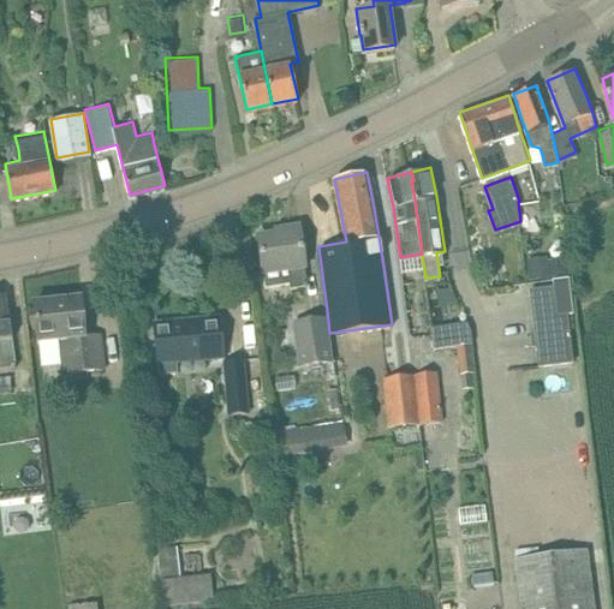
[(308,282),(303,248),(299,224),(281,226),(282,231),(258,234),(262,258),(263,269),(266,284),(290,280),(291,286),(308,282)]
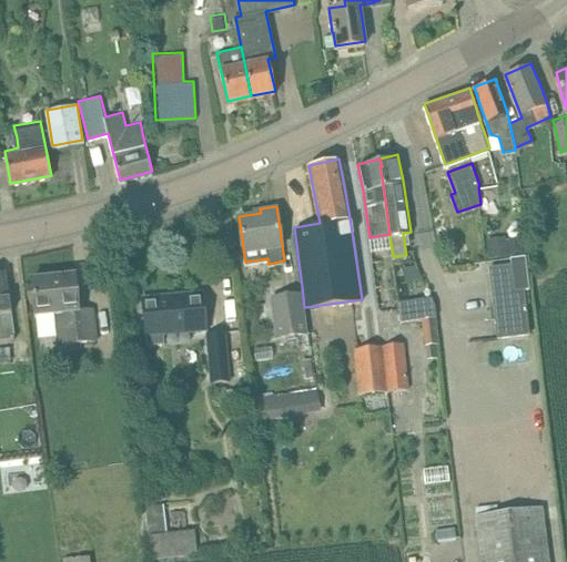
[(522,233),(506,235),(508,251),(524,248),(522,233)]
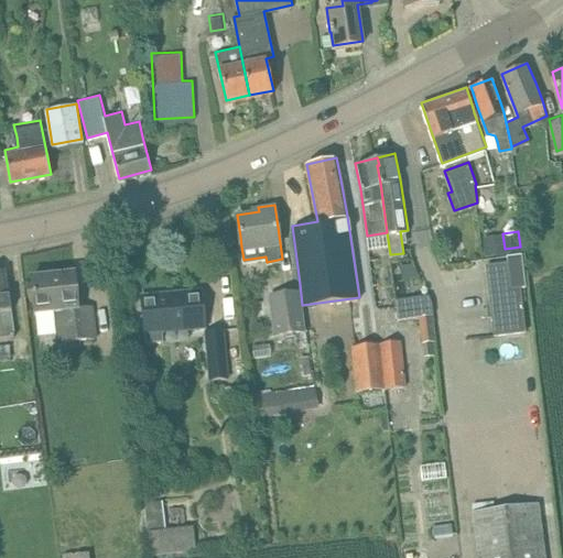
[(501,232),(484,234),(486,252),(504,250),(501,232)]
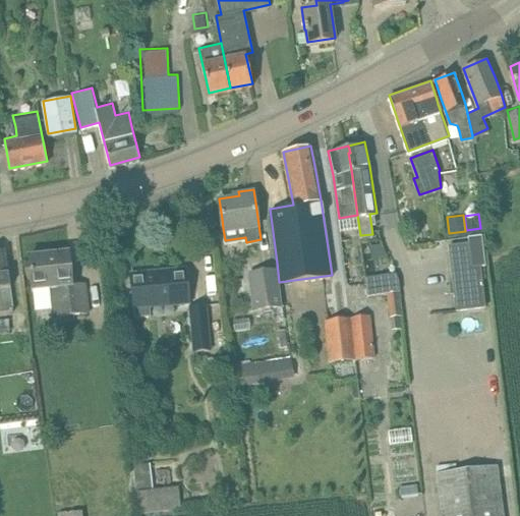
[(0,247),(0,309),(13,308),(10,285),(5,247),(0,247)]
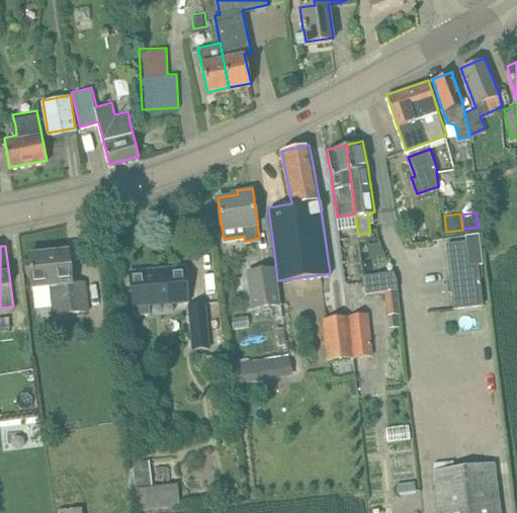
[(28,253),(30,272),(32,285),(51,283),(54,311),(87,308),(85,285),(72,286),(70,268),(68,249),(28,253)]
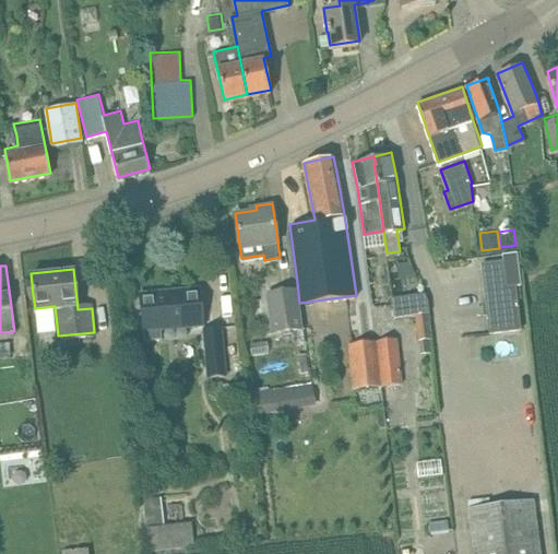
[(303,325),(299,303),(297,282),(269,285),(274,328),(303,325)]
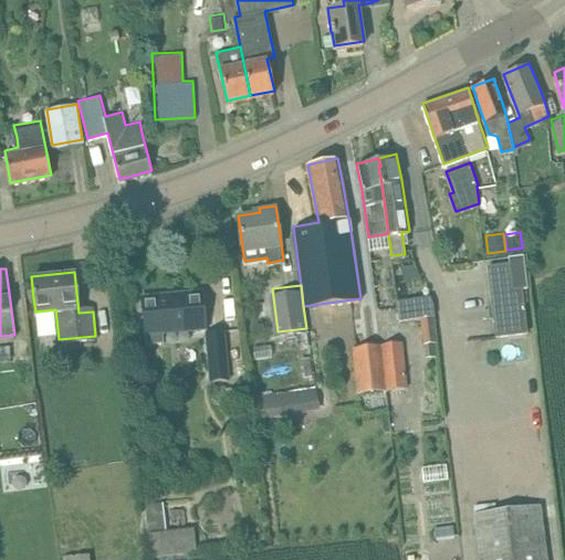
[(522,285),(511,286),(492,289),(498,333),(527,329),(522,285)]
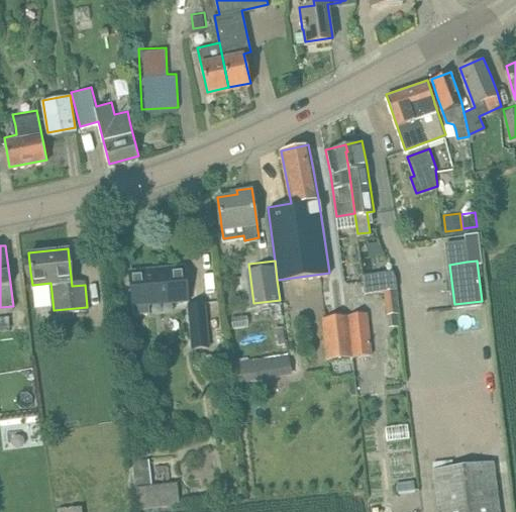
[(132,302),(133,302),(134,312),(147,310),(146,301),(188,297),(185,265),(129,270),(132,302)]
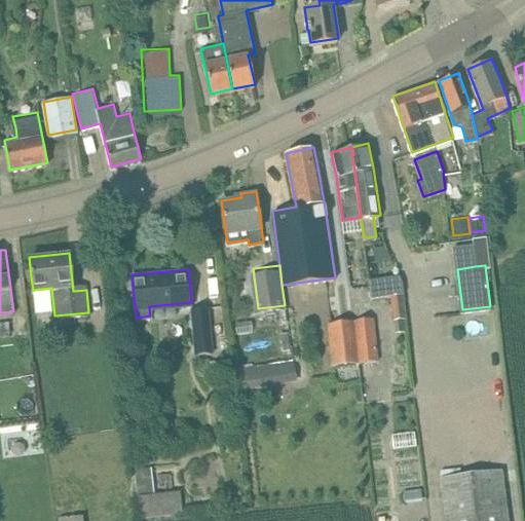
[(387,283),(390,283),(391,293),(404,291),(403,281),(387,283)]
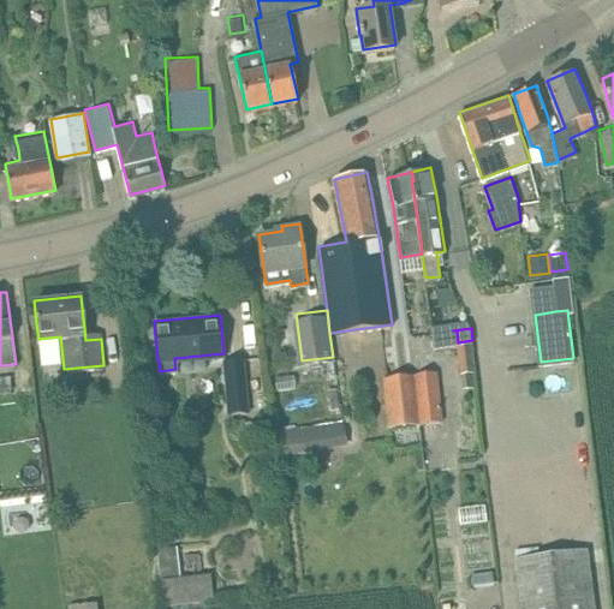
[(476,366),(472,340),(458,342),(460,368),(476,366)]
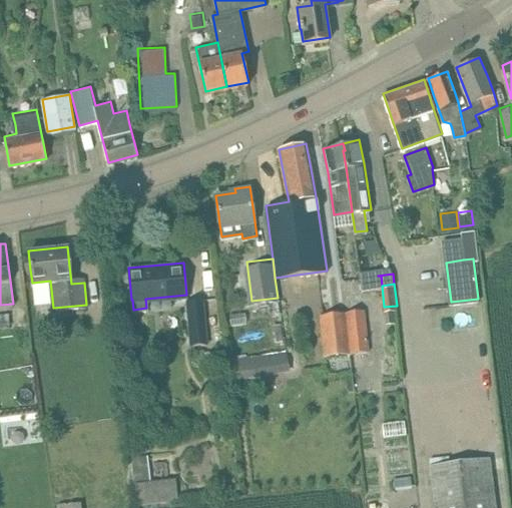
[(189,332),(205,330),(203,298),(187,300),(189,332)]
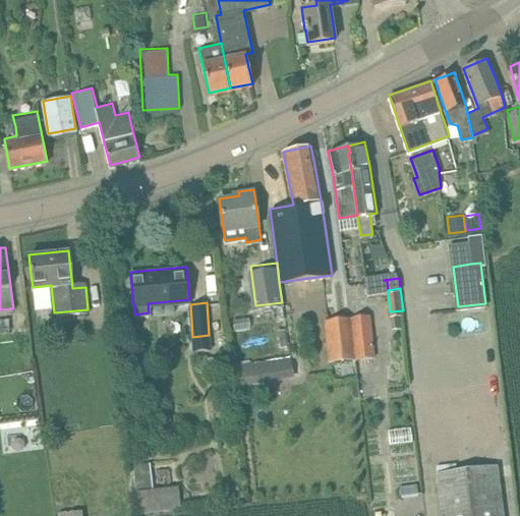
[(350,316),(354,357),(373,355),(369,312),(350,316)]
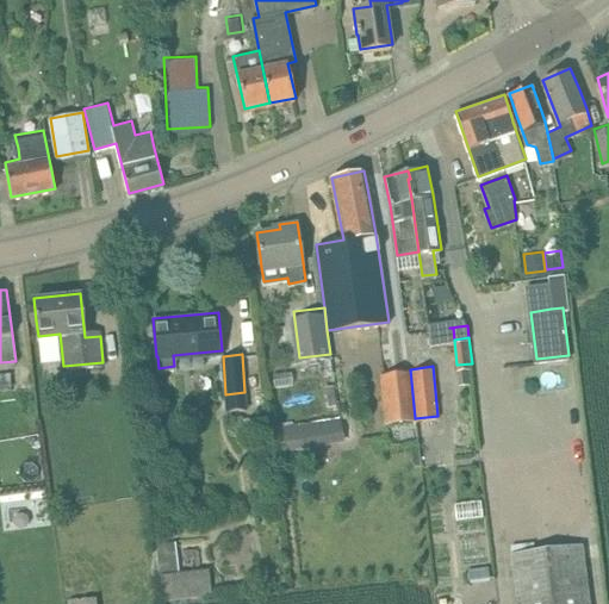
[(415,418),(410,369),(380,373),(385,422),(415,418)]
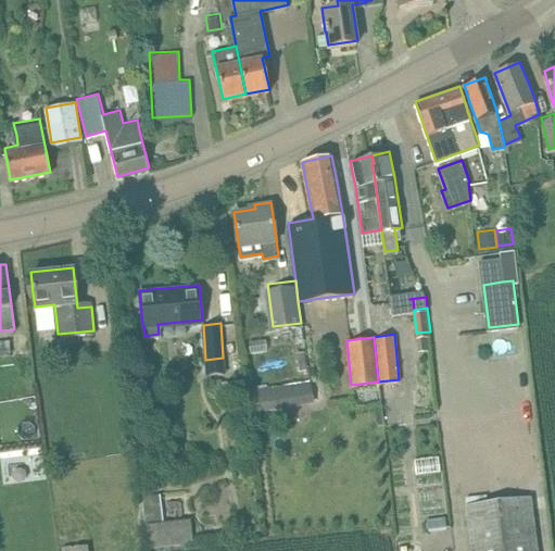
[(304,376),(250,390),(255,410),(308,396),(304,376)]
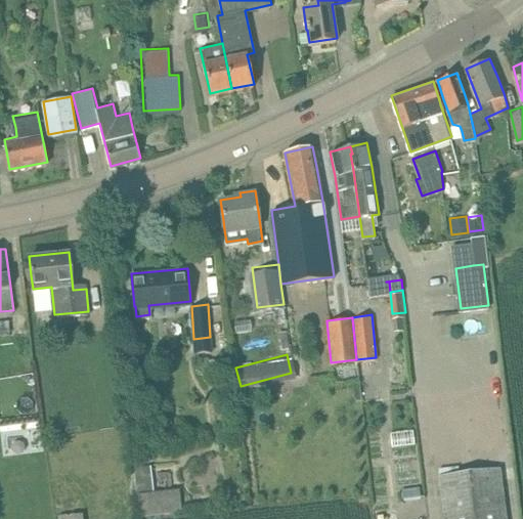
[(230,371),(229,358),(220,359),(221,372),(230,371)]
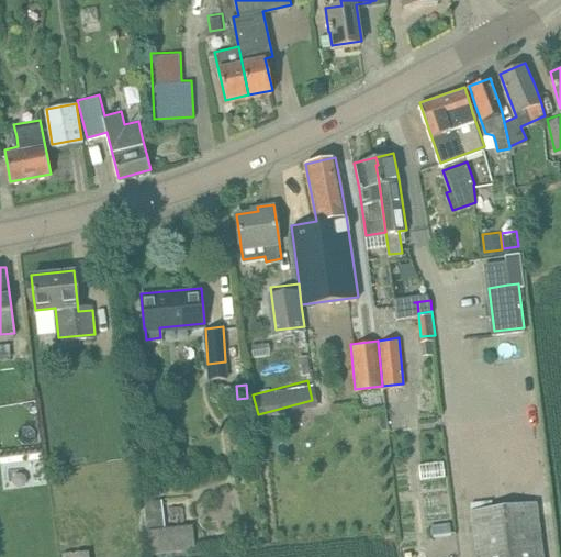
[(160,494),(145,496),(149,550),(194,546),(192,524),(164,527),(160,494)]
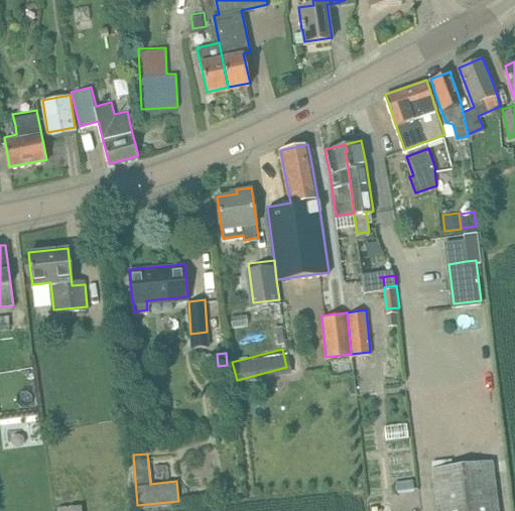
[(437,510),(499,510),(493,458),(432,466),(437,510)]
